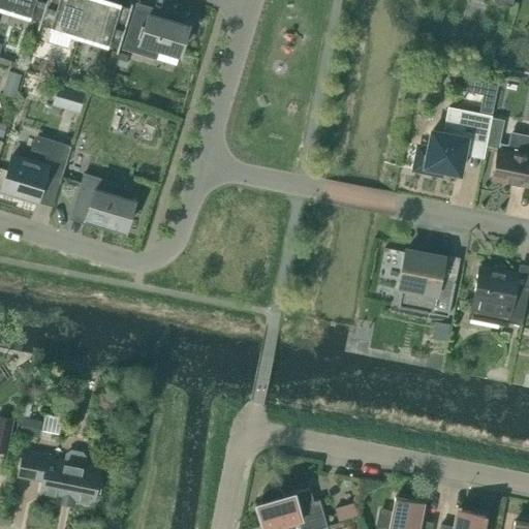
[(41,20),(38,28),(39,28),(47,0),(4,0),(2,7),(41,20)]
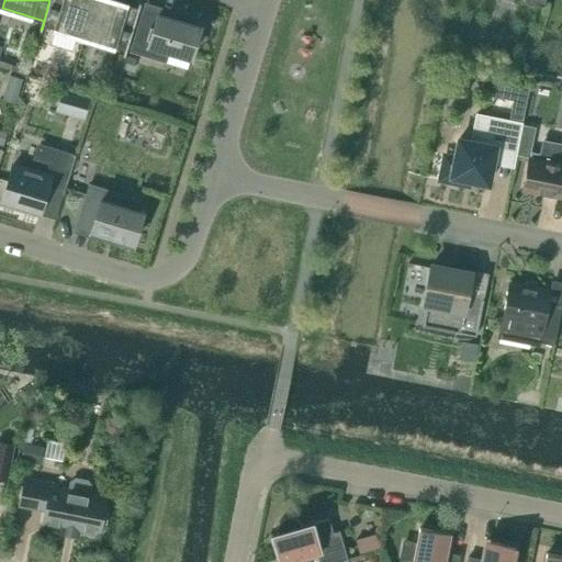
[(42,30),(44,25),(85,37),(96,0),(49,0),(42,30)]
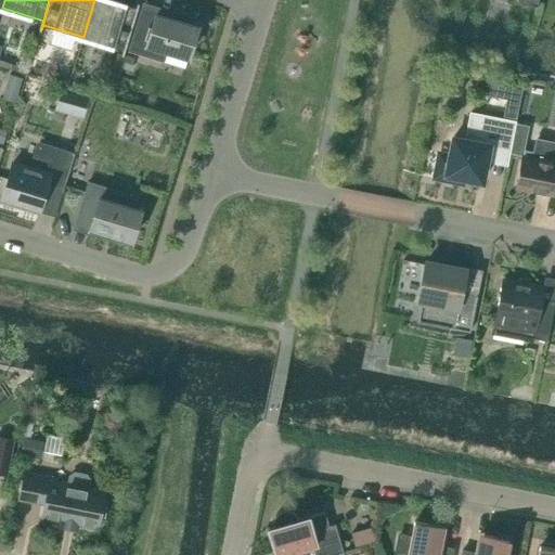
[(123,54),(124,55),(140,3),(139,3),(137,8),(112,0),(94,0),(84,37),(124,49),(123,54)]
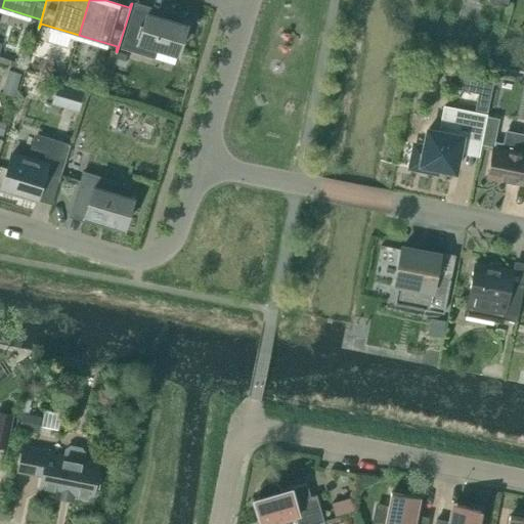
[(134,9),(123,46),(155,55),(158,46),(178,52),(187,25),(134,9)]
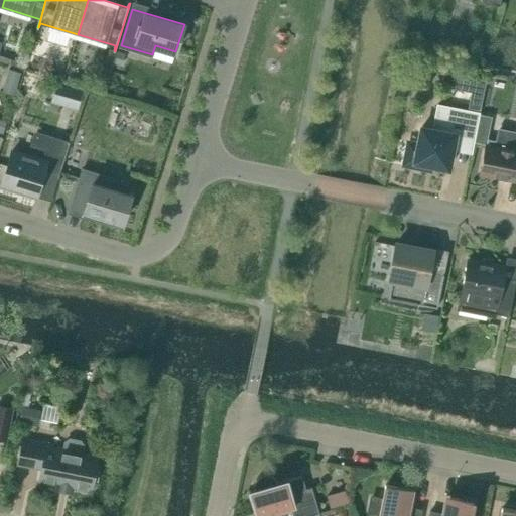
[(117,50),(113,62),(121,66),(125,53),(117,50)]
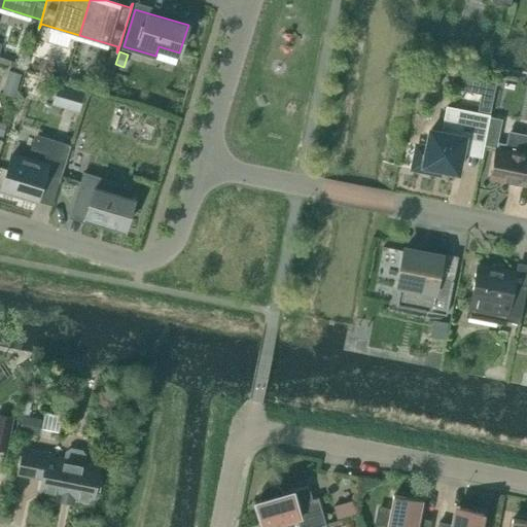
[(482,95),(479,109),(491,111),(496,81),(485,79),(482,95)]
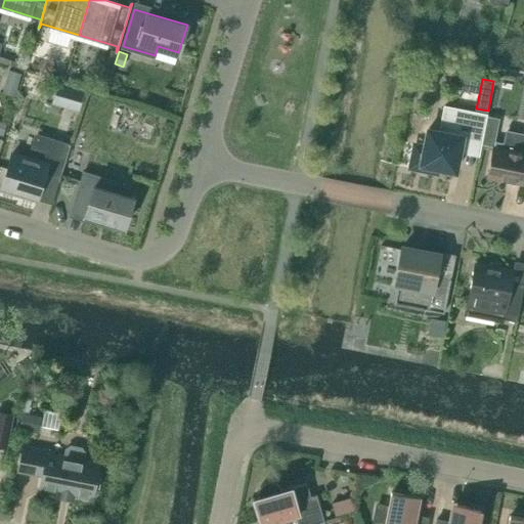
[(85,91),(57,83),(51,103),(79,112),(85,91)]
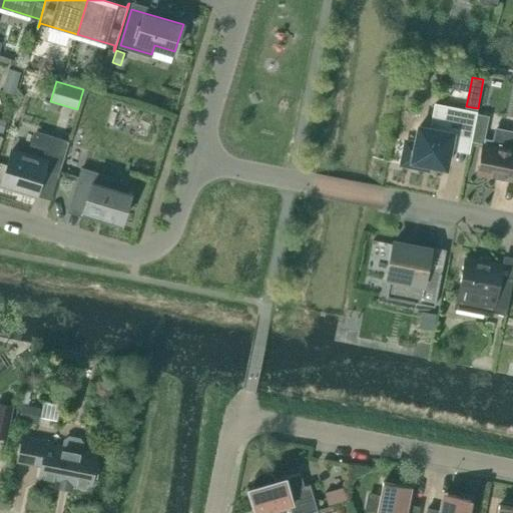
[(417,143),(412,142),(408,163),(428,167),(429,163),(447,166),(451,140),(470,143),(477,111),(436,103),(431,128),(420,125),(417,143)]
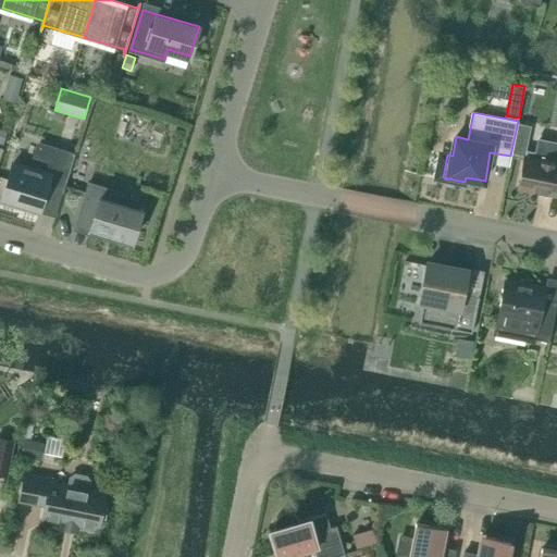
[(525,156),(519,187),(556,195),(556,143),(537,138),(535,151),(527,150),(525,156)]
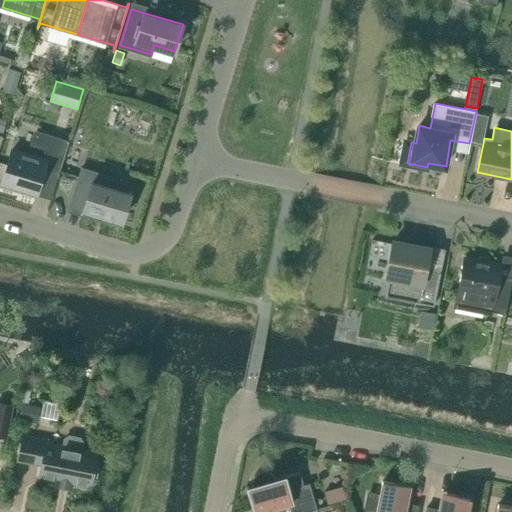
[(12,150),(3,181),(20,186),(19,189),(36,194),(45,167),(59,172),(58,176),(59,176),(70,141),(69,141),(68,142),(36,132),(29,155),(12,150)]
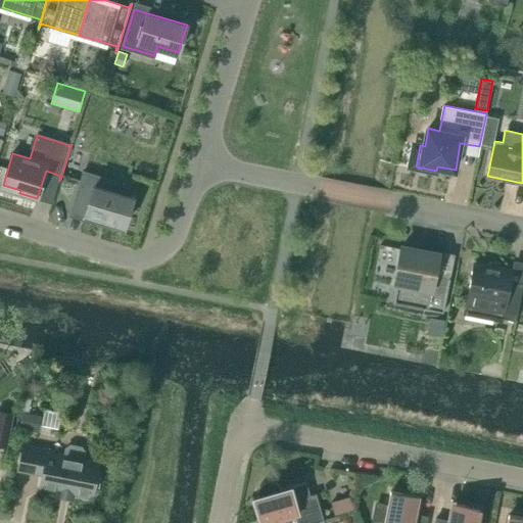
[(84,173),(73,209),(125,226),(134,198),(112,191),(115,182),(84,173)]
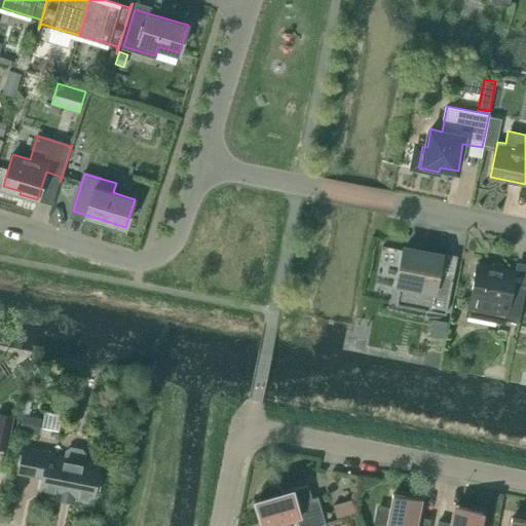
[(442,257),(404,249),(397,280),(402,282),(398,303),(447,313),(453,279),(439,276),(442,257)]
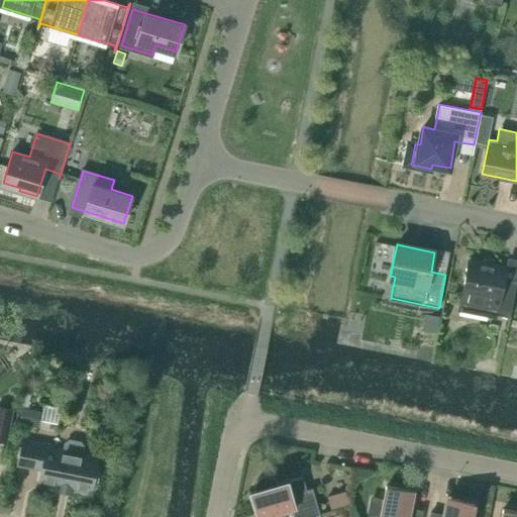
[(507,267),(470,260),(459,310),(460,311),(461,307),(511,316),(516,285),(516,279),(505,277),(507,267)]
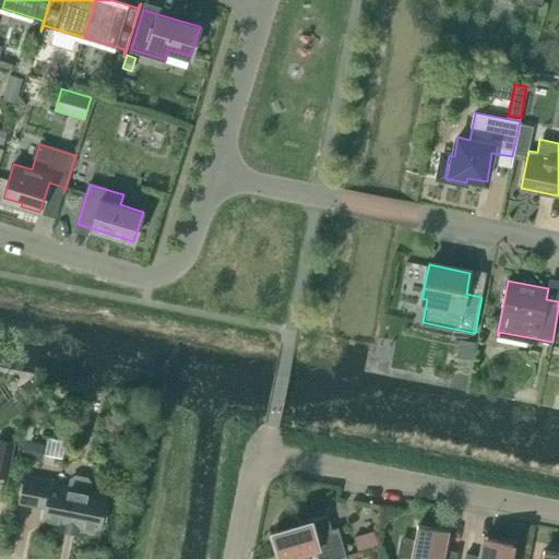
[(461,339),(456,357),(472,360),(476,342),(461,339)]
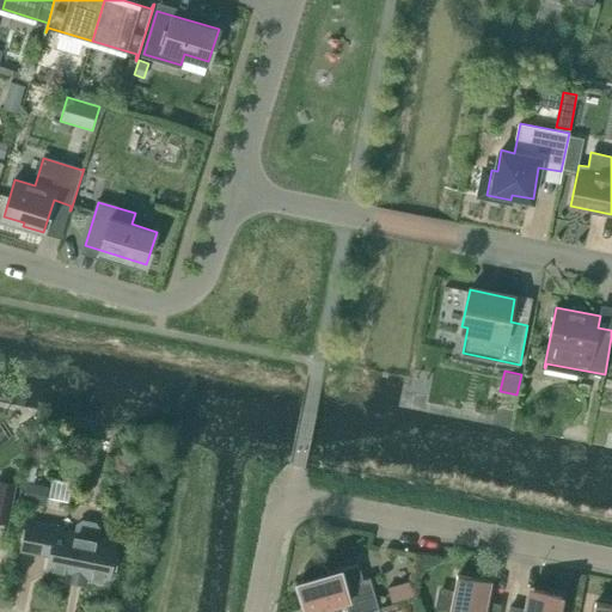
[(0,520),(8,522),(16,485),(0,482),(0,520)]
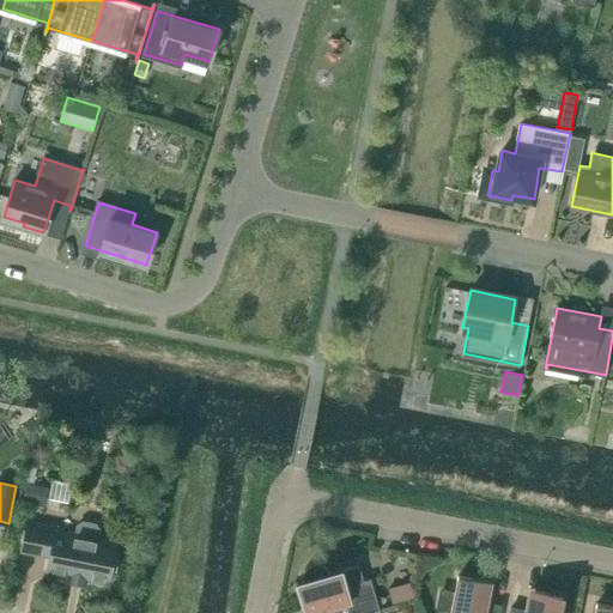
[(24,502),(48,507),(50,487),(26,483),(24,502)]
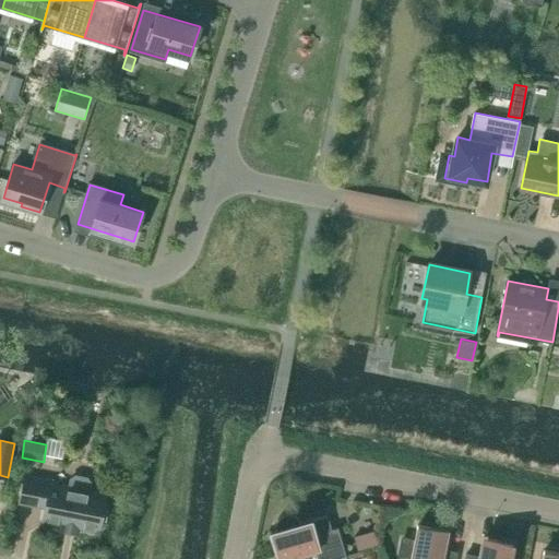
[(90,491),(91,483),(87,477),(75,475),(70,479),(69,487),(51,484),(52,480),(25,475),(20,501),(46,507),(43,521),(99,532),(107,495),(90,491)]
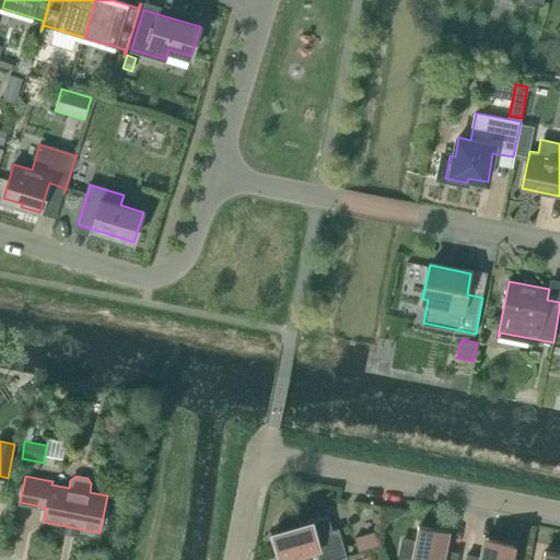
[(280,559),(284,559),(333,559),(346,557),(346,558),(348,557),(339,528),(334,529),(329,515),(303,524),(302,522),(301,520),(298,516),(294,515),(290,514),(284,515),(279,520),(278,521),(277,523),(276,525),(276,532),(271,533),(279,559),(280,559)]
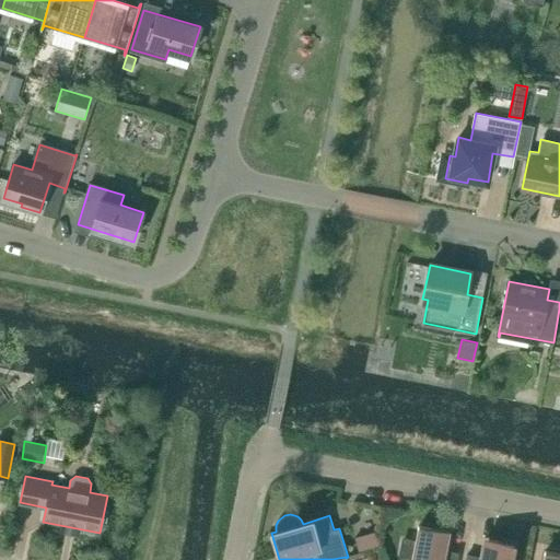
[(456,559),(458,552),(444,550),(448,532),(419,526),(417,540),(401,537),(398,557),(412,559),(456,559)]
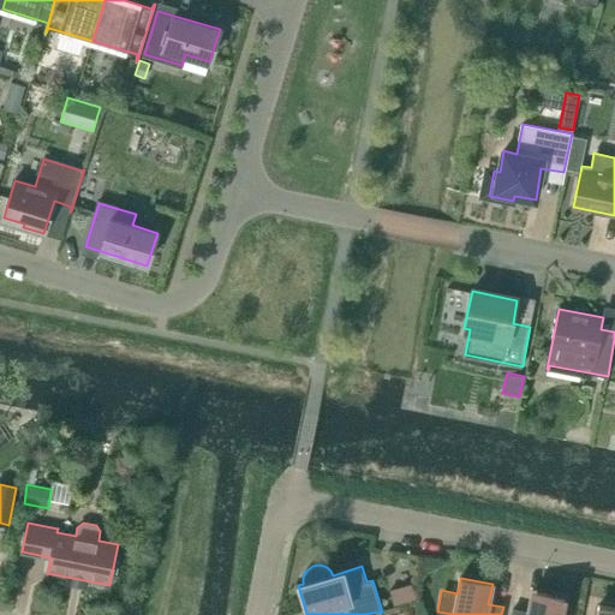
[(411,584),(389,590),(393,605),(416,599),(411,584)]
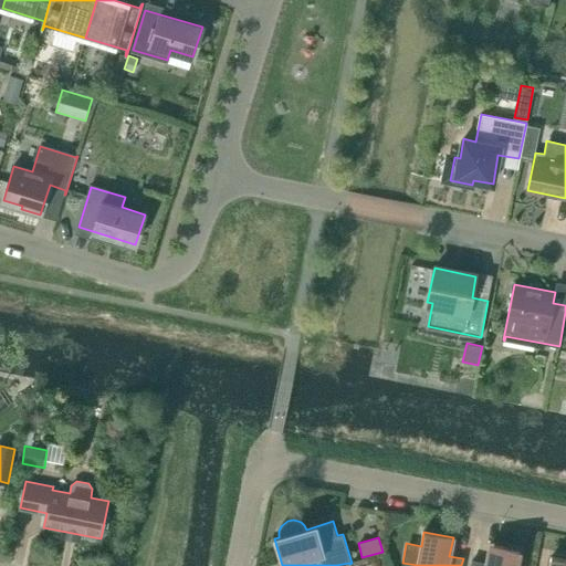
[(471,565),(516,565),(520,549),(491,544),(486,563),(473,561),(471,565)]
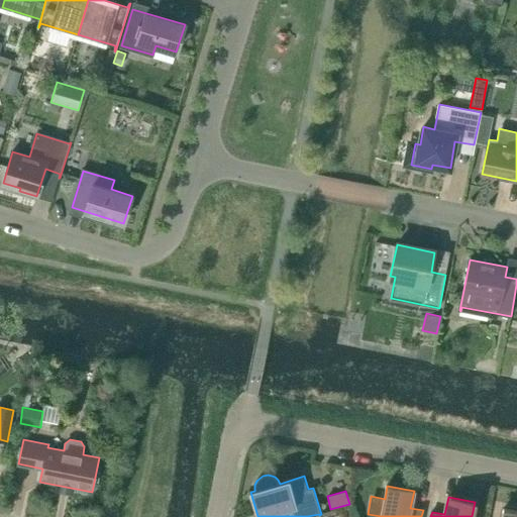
[(516,516),(516,510),(504,508),(502,516),(516,516)]
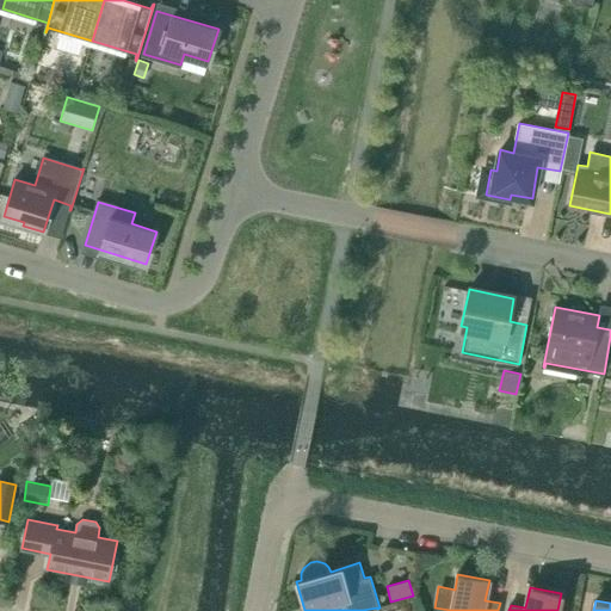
All buildings are outlined.
